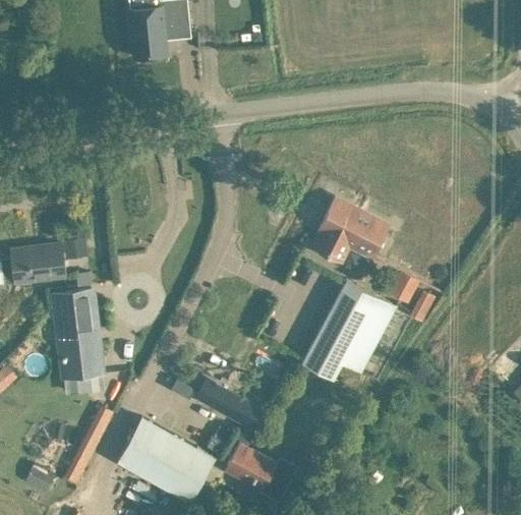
[(161,8),(129,12),(133,60),(151,58),(168,57),(166,43),(191,40),(187,0),(181,0),(160,2),(161,8)]
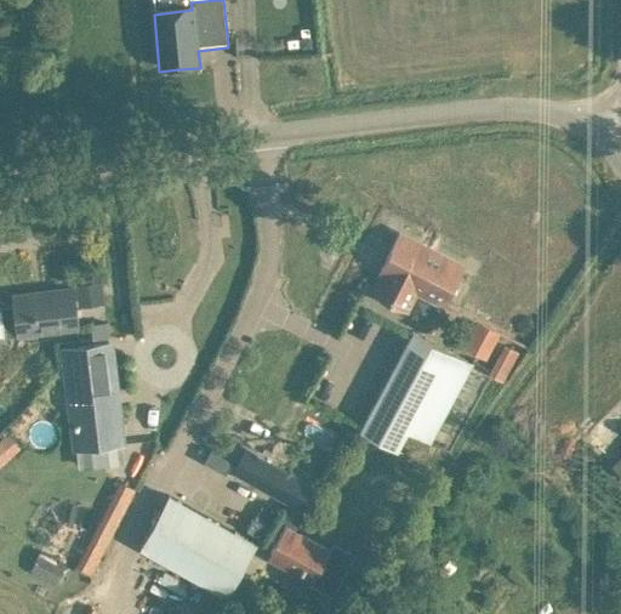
[(436,263),(398,244),(370,297),(406,317),(417,295),(443,308),(450,293),(453,294),(455,286),(454,285),(461,271),(437,259),(436,263)]
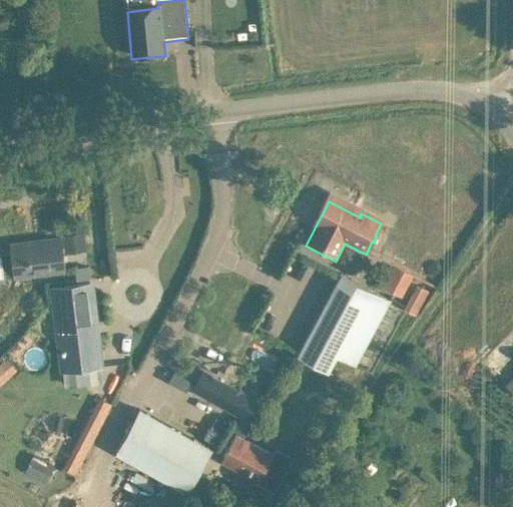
[(83,236),(62,239),(64,256),(85,252),(83,236)]
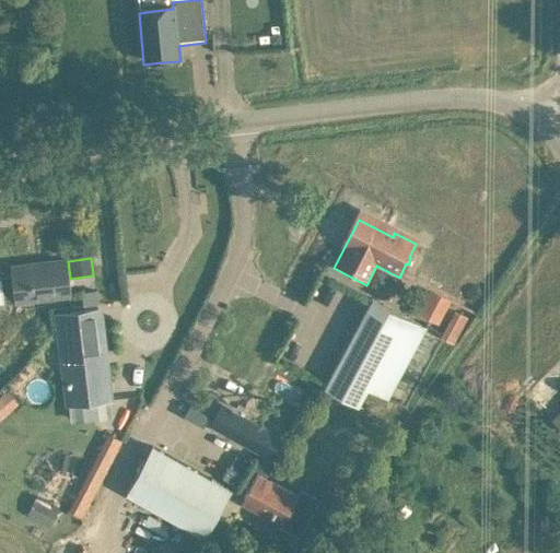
[(13,280),(0,281),(0,307),(16,306),(48,302),(70,299),(68,283),(66,265),(12,271),(13,280)]
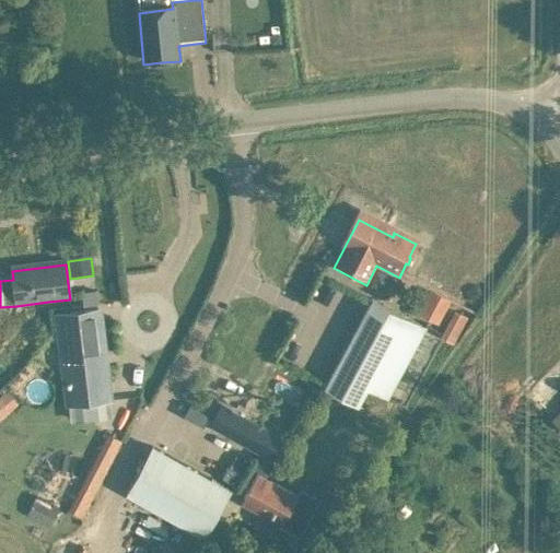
[(429,293),(417,317),(439,328),(451,305),(429,293)]
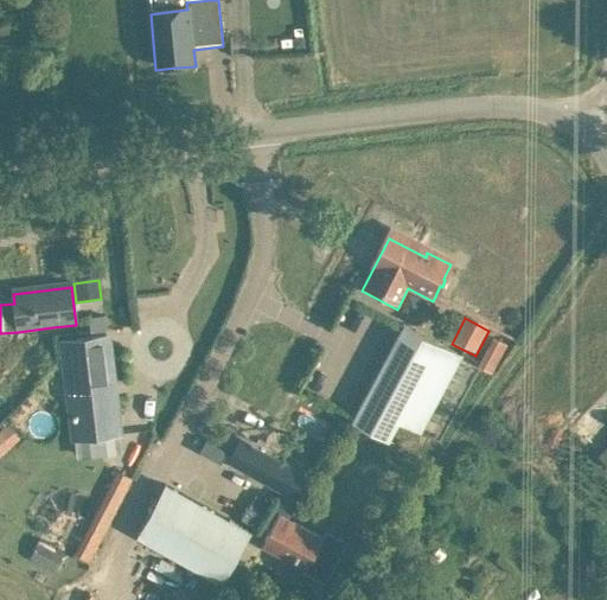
[(103,320),(88,323),(90,337),(106,336),(103,320)]
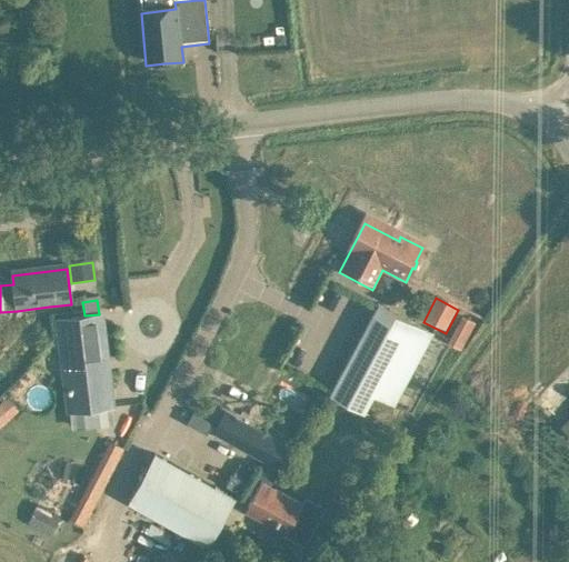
[(395,410),(432,338),(377,308),(329,398),(363,417),(373,397),(395,410)]
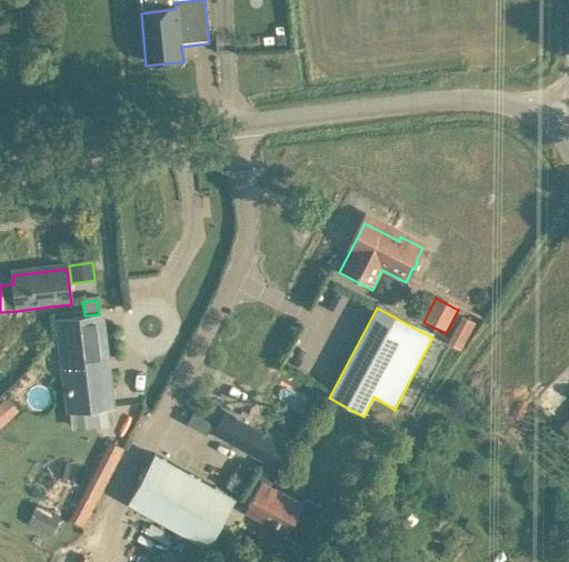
[(70,414),(110,410),(99,319),(60,323),(70,414)]
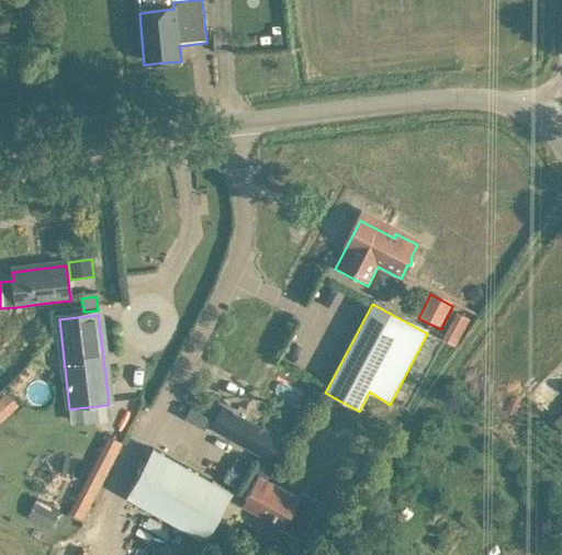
[(0,404),(0,427),(11,416),(0,404)]
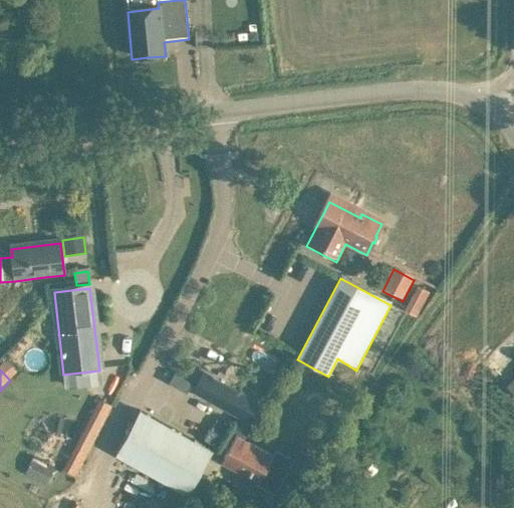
[(174,375),(169,387),(186,396),(192,386),(174,375)]
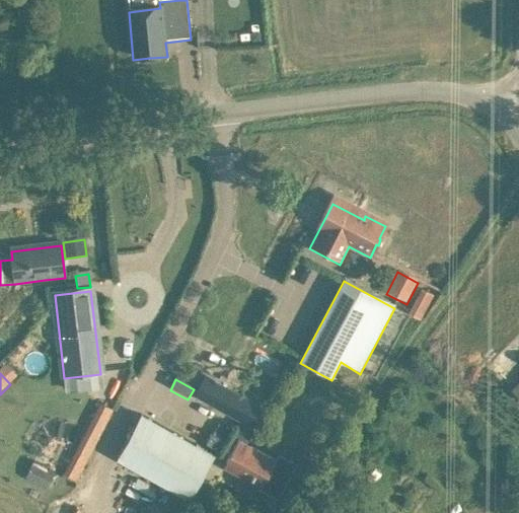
[(205,380),(195,398),(252,430),(263,412),(205,380)]
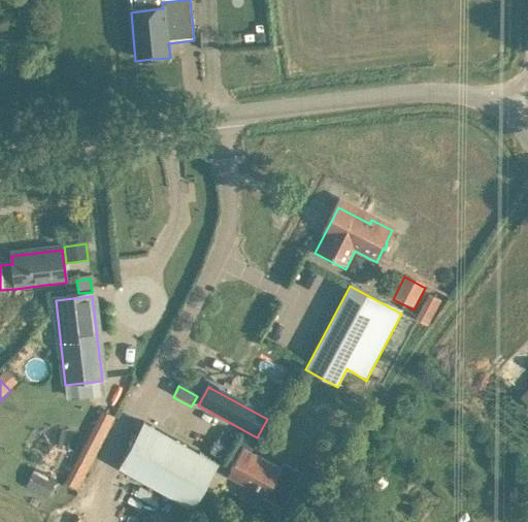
[(102,415),(94,429),(106,435),(113,421),(102,415)]
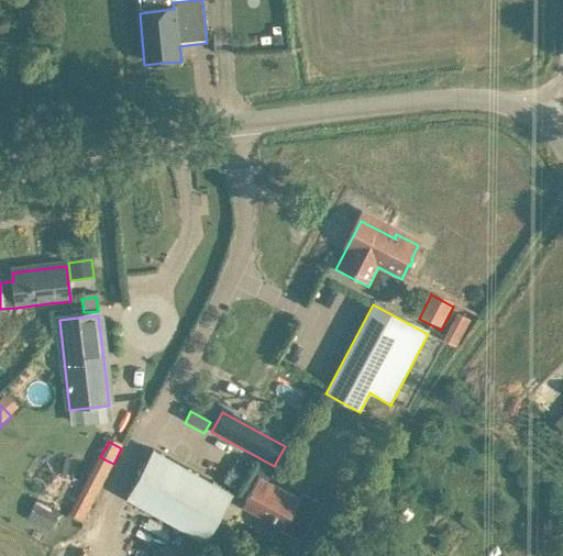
[(205,544),(232,496),(153,451),(125,500),(205,544)]
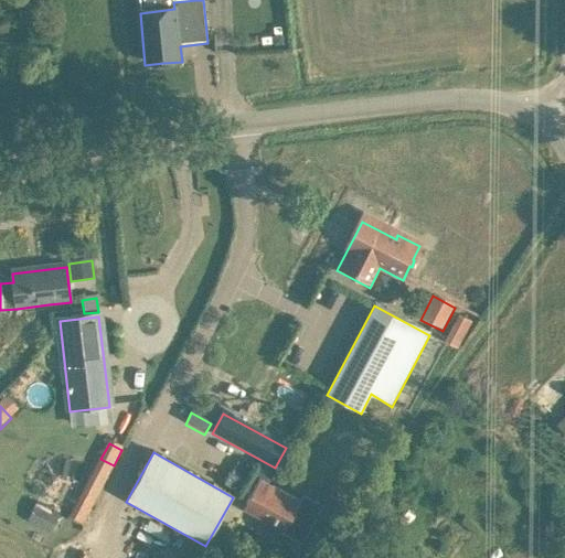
[(230,474),(224,485),(235,492),(242,481),(230,474)]
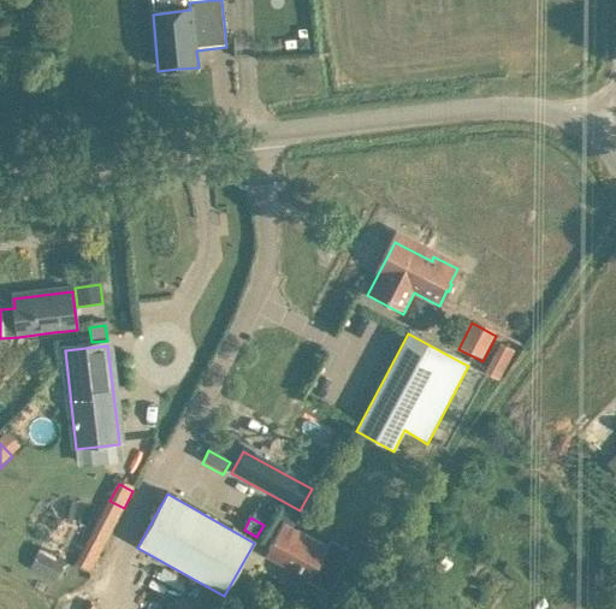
[(283,525),(264,559),(308,584),(332,598),(356,555),(332,543),(329,550),(283,525)]
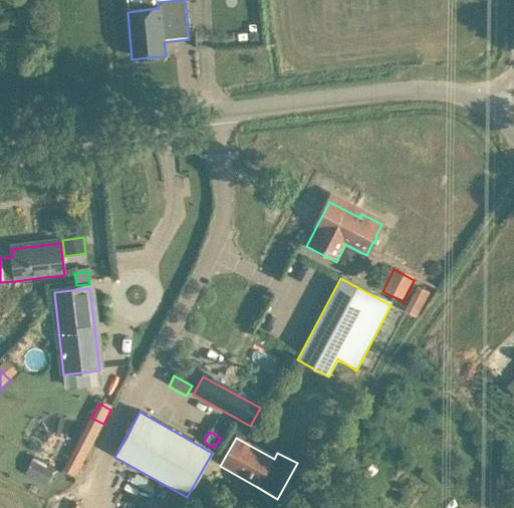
[(33,460),(28,469),(48,480),(49,480),(54,472),(33,460)]
